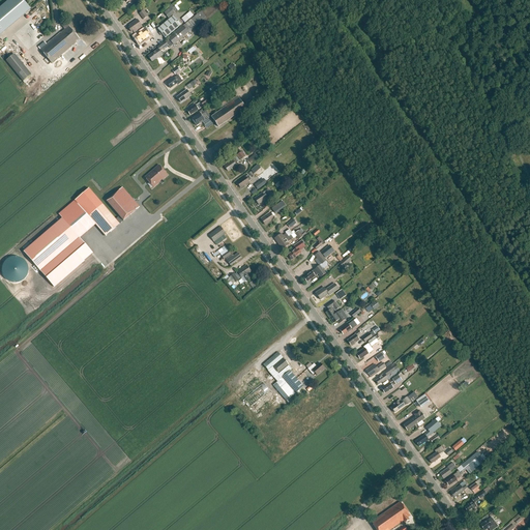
[(0,34),(31,9),(23,0),(8,0),(0,7),(0,34)]
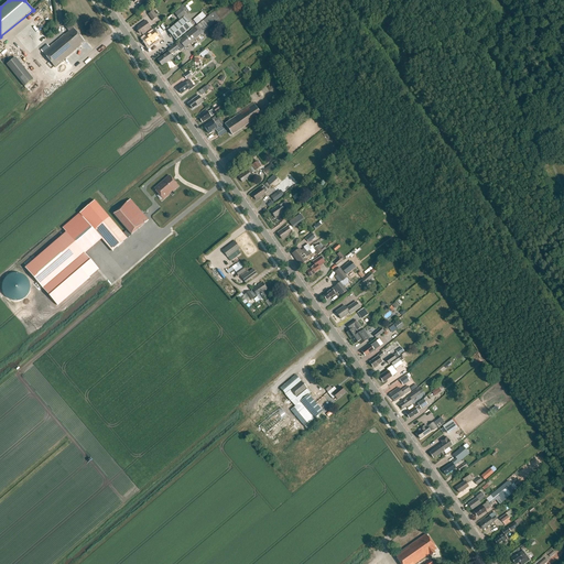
[(179,12),(182,17),(185,14),(184,13),(187,11),(183,6),(177,10),(179,11),(179,12)]
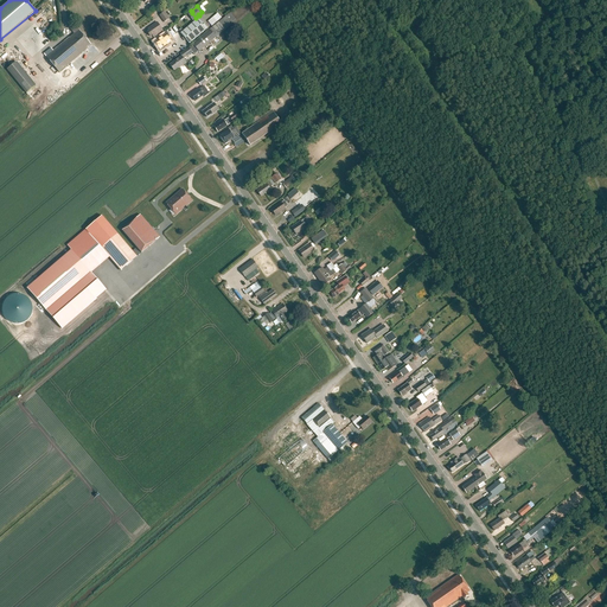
[(213,25),(223,17),(219,12),(210,20),(213,25)]
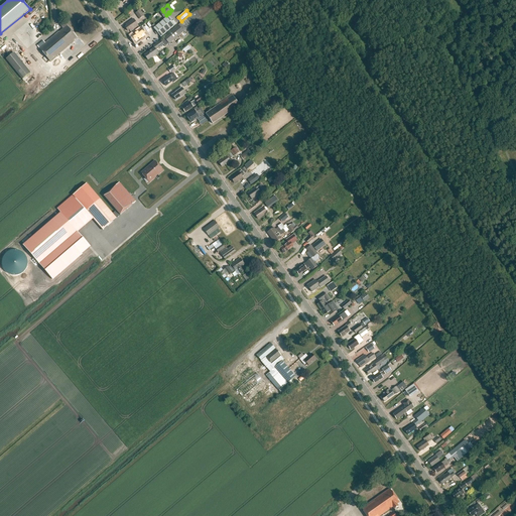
[(161,40),(153,46),(154,48),(144,54),(148,60),(152,57),(152,58),(158,53),(156,50),(164,44),(165,47),(169,43),(169,44),(200,18),(195,11),(163,37),(164,38),(161,40)]
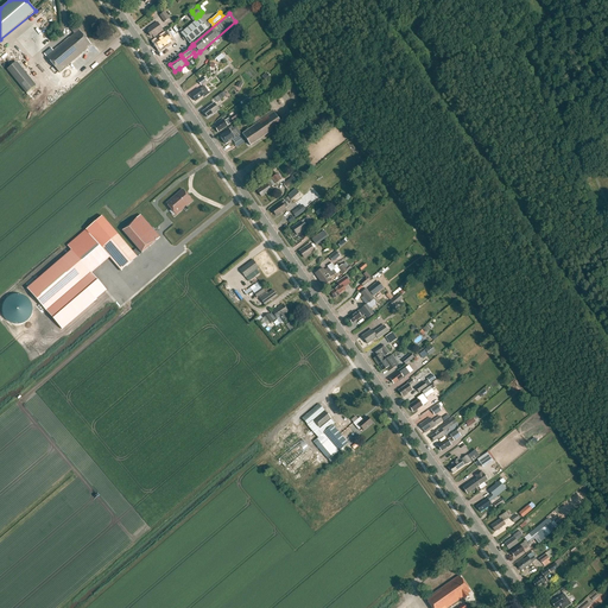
[(160,19),(165,26),(170,23),(165,16),(160,19)]
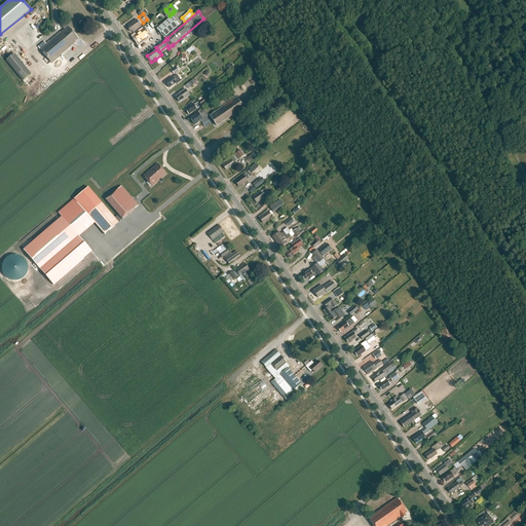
[(158,33),(160,36),(161,35),(164,38),(180,25),(173,15),(156,29),(159,33),(158,33)]
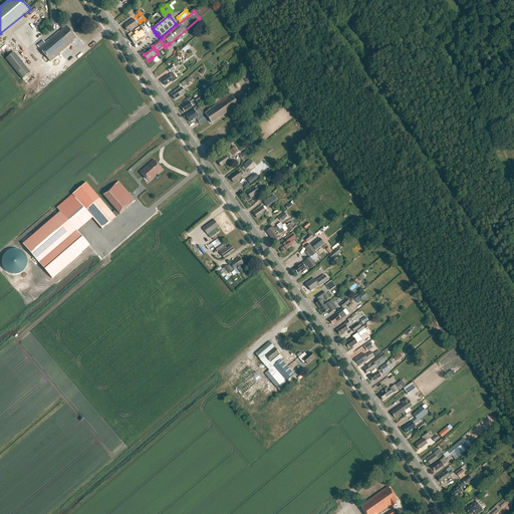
[(137,25),(134,19),(125,24),(126,26),(124,27),(127,31),(129,30),(131,31),(139,26),(138,24),(137,25)]
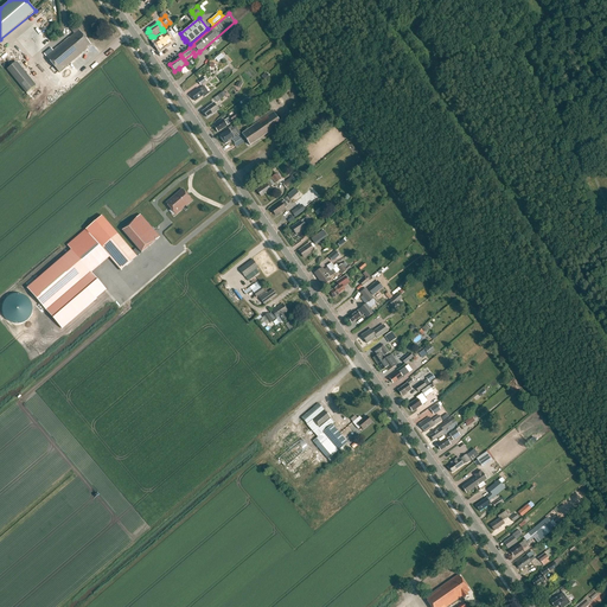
[(44,55),(59,72),(88,48),(90,45),(76,27),(72,31),(75,34),(70,38),(69,38),(53,51),(51,49),(44,55)]
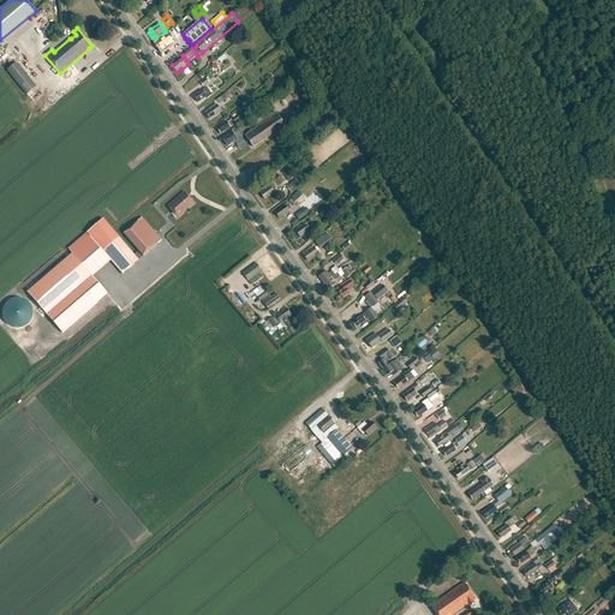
[(157,43),(161,49),(165,47),(166,47),(172,42),(167,35),(161,39),(162,40),(157,43)]
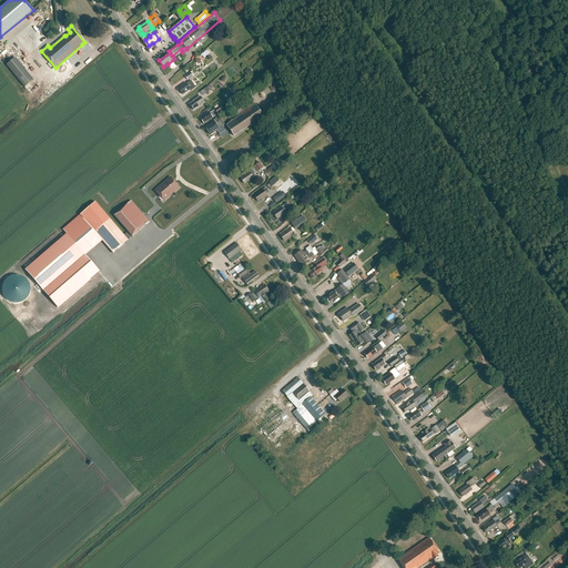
[(7,68),(26,90),(34,82),(16,60),(7,68)]
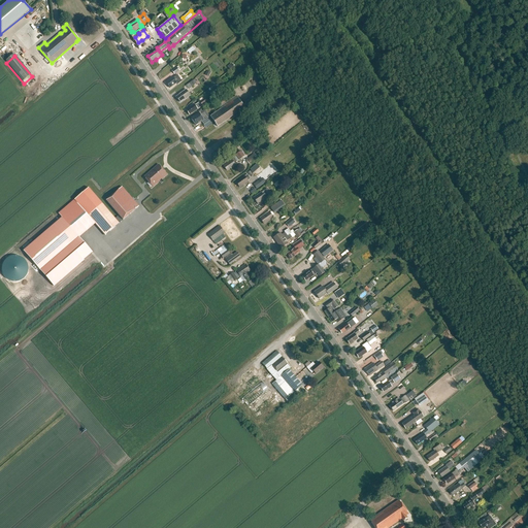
[(166,83),(170,89),(176,84),(177,85),(182,81),(177,75),(173,78),(172,77),(166,83)]
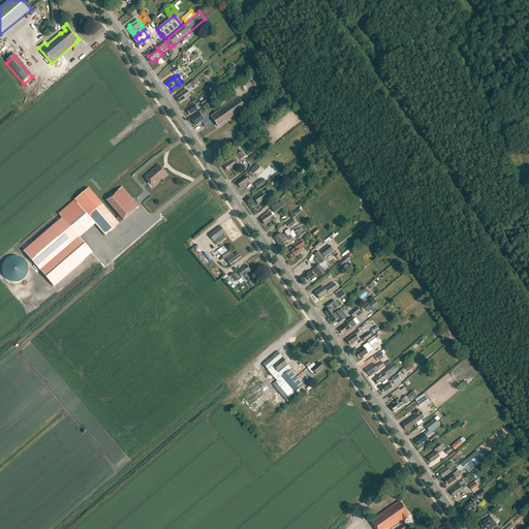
[(181,95),(177,97),(181,102),(184,100),(191,96),(186,90),(180,95),(181,95)]
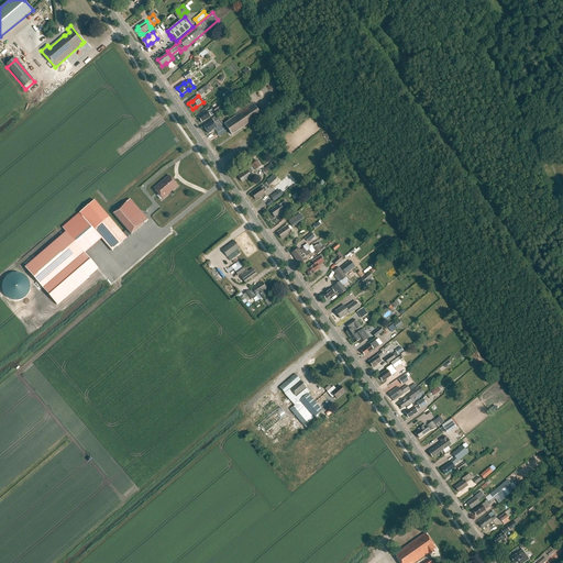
[(242,108),(247,105),(243,99),(231,108),(234,113),(239,110),(240,111),(234,114),(235,117),(224,124),(232,135),(239,130),(246,125),(246,124),(254,120),(261,114),(253,105),(252,102),(243,109),(242,108)]
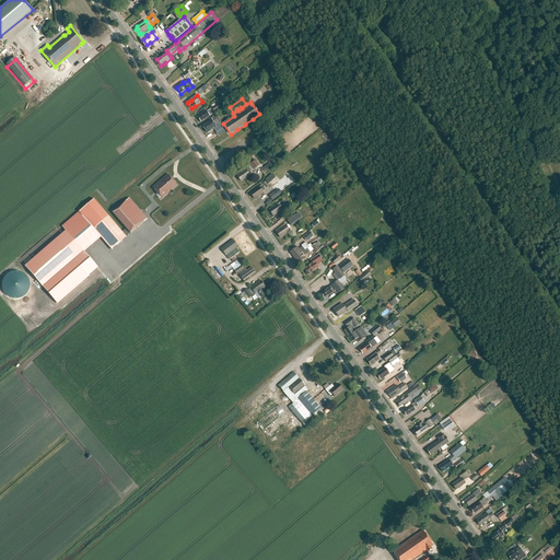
[(218,106),(210,111),(207,113),(207,112),(202,114),(202,115),(198,118),(201,123),(205,120),(214,114),(214,113),(220,109),(218,106)]
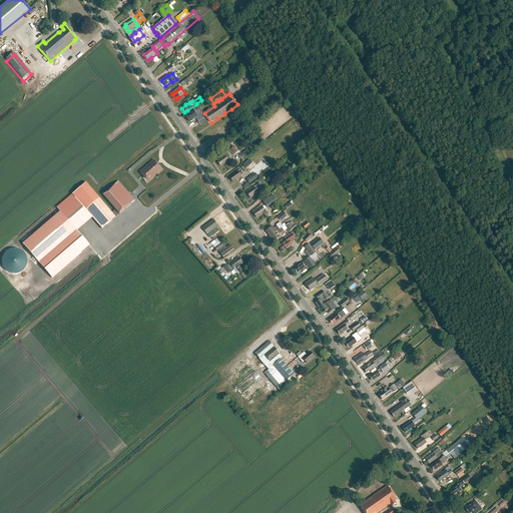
[(202,114),(201,114),(198,110),(195,112),(193,110),(185,115),(190,122),(197,117),(198,118),(196,119),(198,121),(204,117),(202,114)]
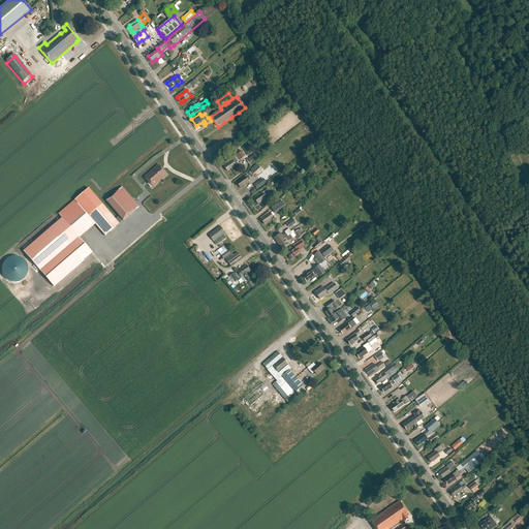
[(245,156),(241,152),(234,157),(234,158),(223,165),(227,172),(230,168),(231,169),(236,166),(235,163),(245,156)]
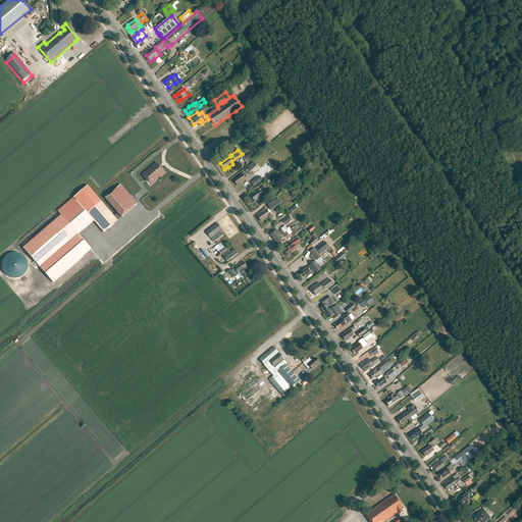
[(251,152),(243,158),(246,162),(254,156),(251,152)]
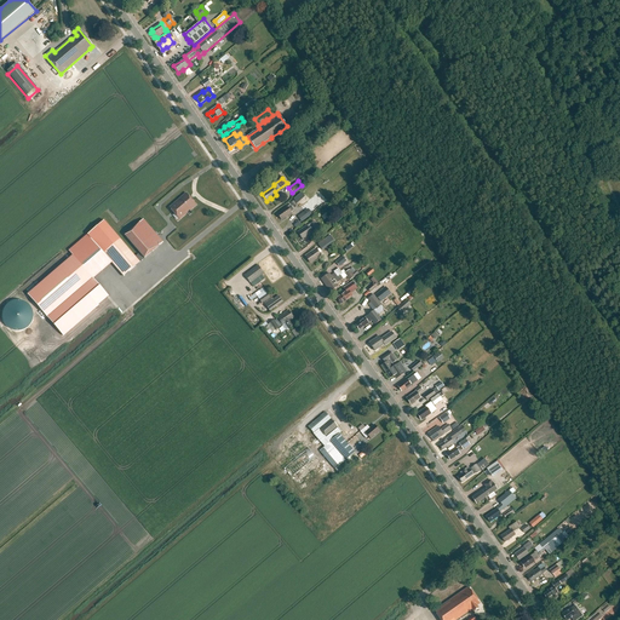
[(185,194),(170,207),(173,212),(174,211),(182,218),(187,213),(187,212),(189,210),(190,211),(196,205),(191,199),(190,200),(188,199),(189,197),(185,194)]
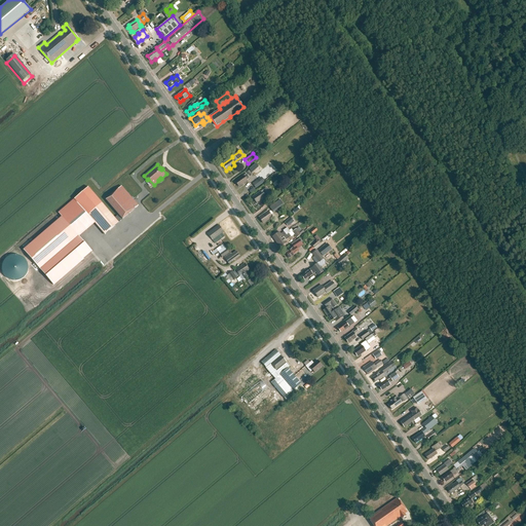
[(268,176),(263,170),(258,174),(261,177),(263,180),(268,176)]
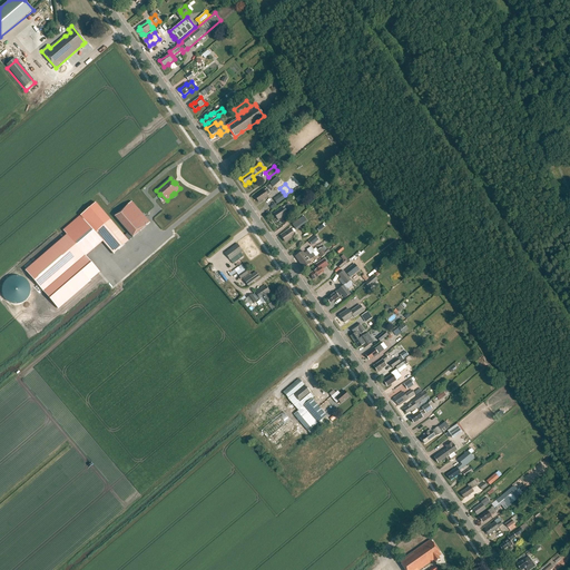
[(268,195),(271,193),(267,188),(265,190),(264,190),(255,197),(259,203),(268,196),(268,195)]
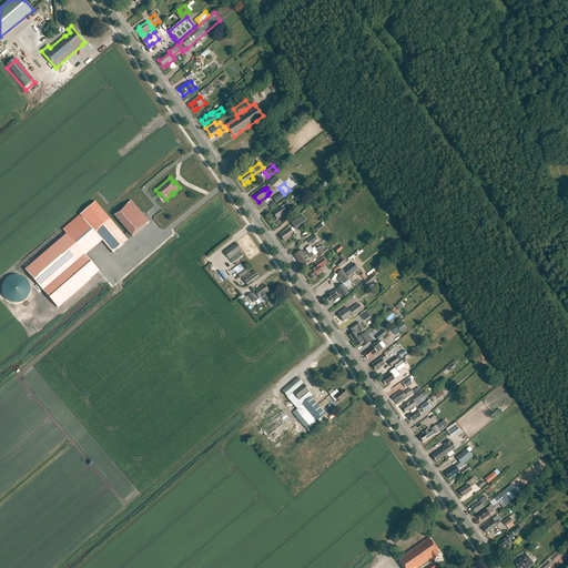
[(272,198),(275,203),(285,196),(284,194),(282,191),(272,198)]
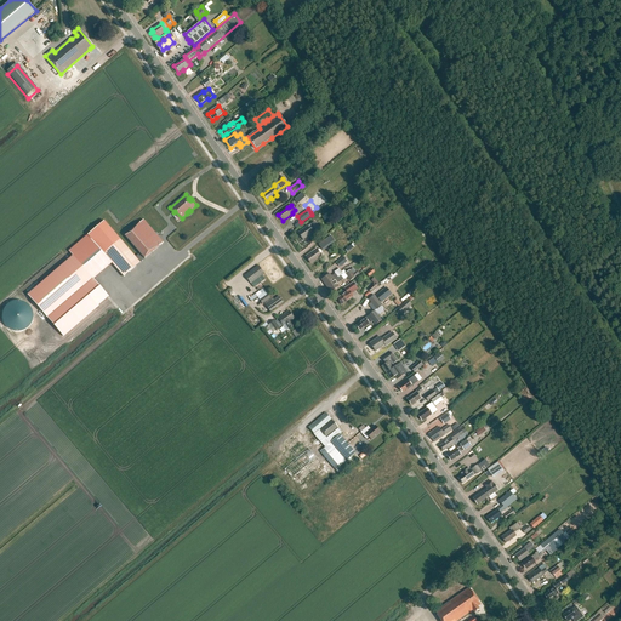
[(143,220),(125,235),(144,258),(164,243),(143,220)]
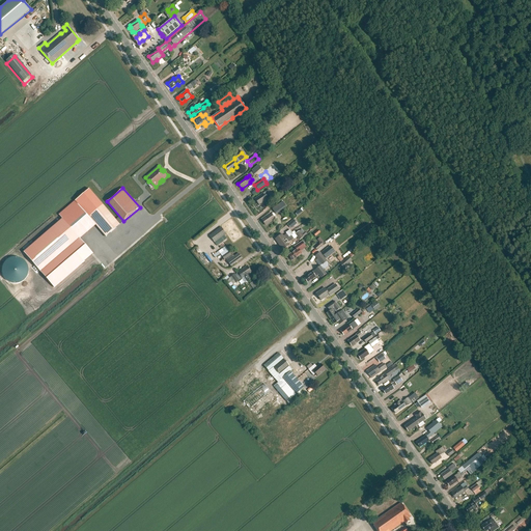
[(79,239),(95,225),(88,217),(102,204),(89,189),(59,215),(62,219),(79,239)]
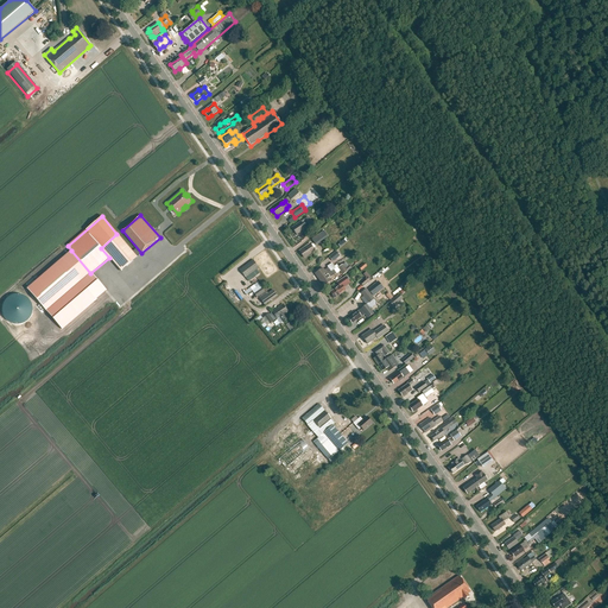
[(292,228),(297,235),(306,228),(305,228),(309,226),(310,227),(314,225),(308,217),(304,220),(302,222),(301,222),(292,228)]
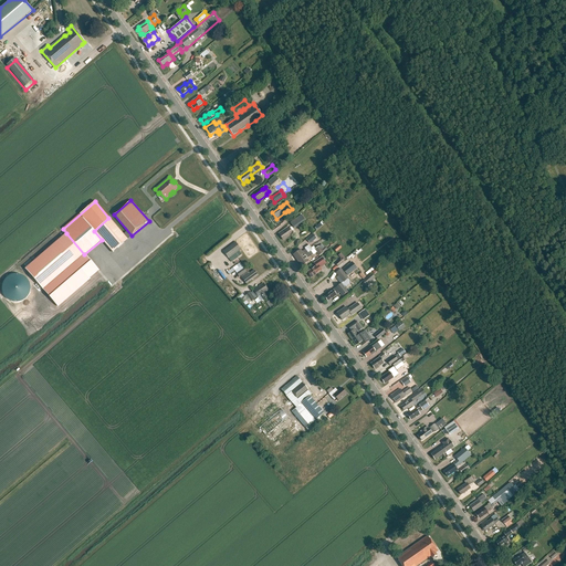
[(295,219),(290,222),(294,228),(304,219),(301,215),(295,219)]
